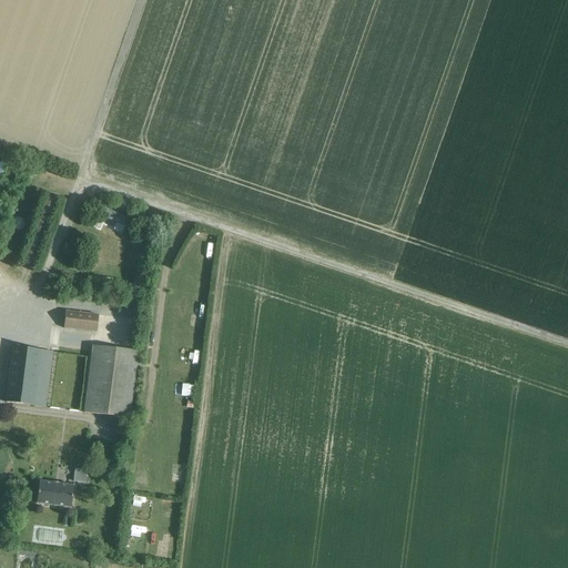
[(107,210),(103,216),(115,222),(113,230),(121,233),(124,225),(128,219),(107,210)]
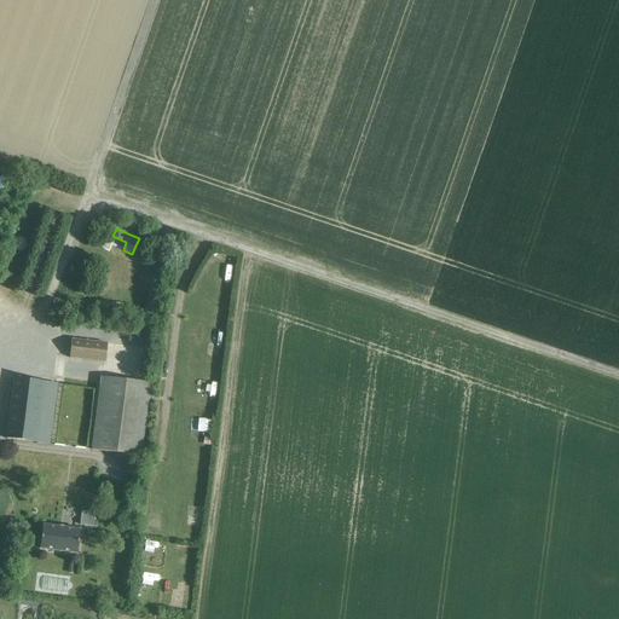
[(218,277),(231,277),(232,266),(219,265),(218,277)]
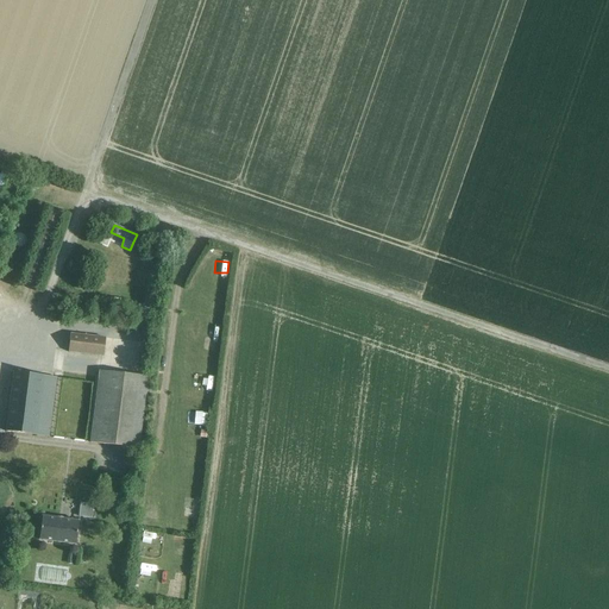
[(152,282),(152,270),(137,269),(137,281),(152,282)]
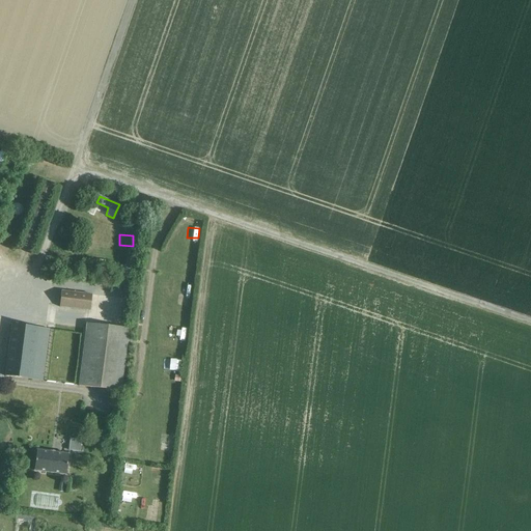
[(104,260),(105,251),(94,249),(93,258),(104,260)]
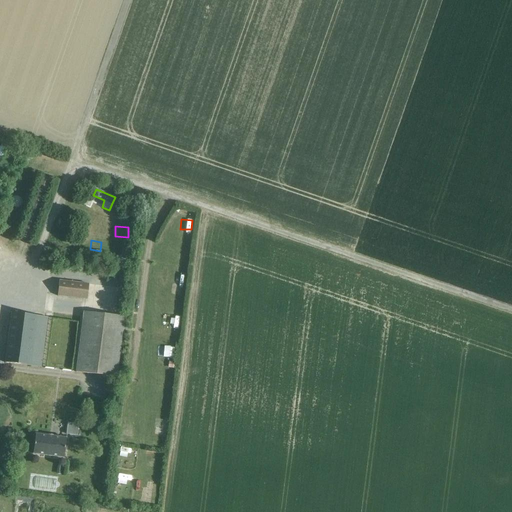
[(88,300),(89,284),(61,281),(59,297),(88,300)]
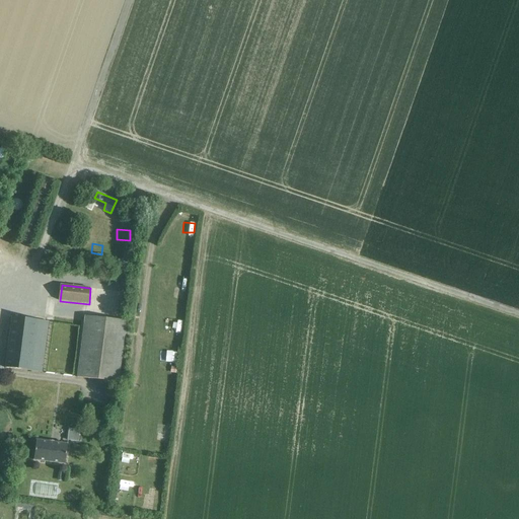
[(168,287),(168,298),(180,297),(180,287),(168,287)]
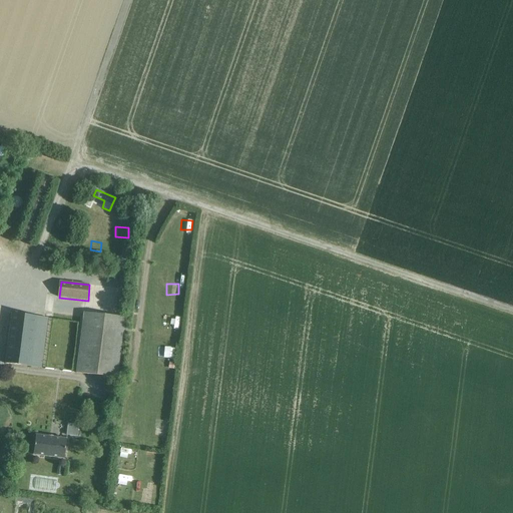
[(117,379),(125,318),(85,313),(77,373),(117,379)]
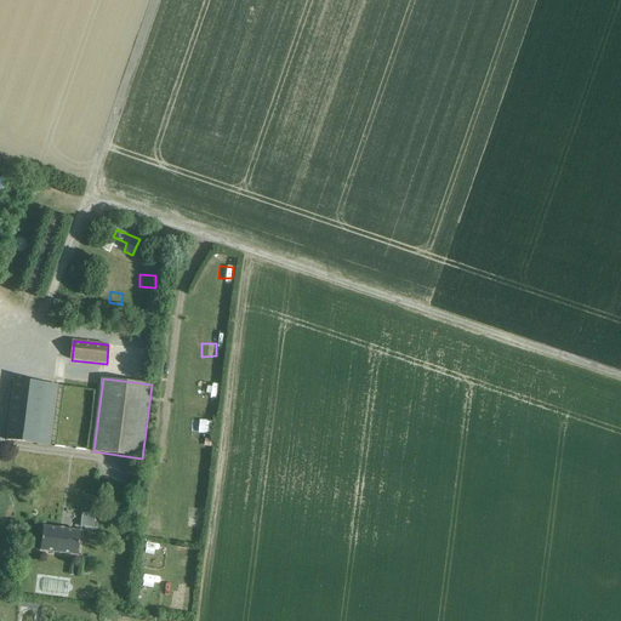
[(50,446),(58,386),(15,380),(6,440),(50,446)]
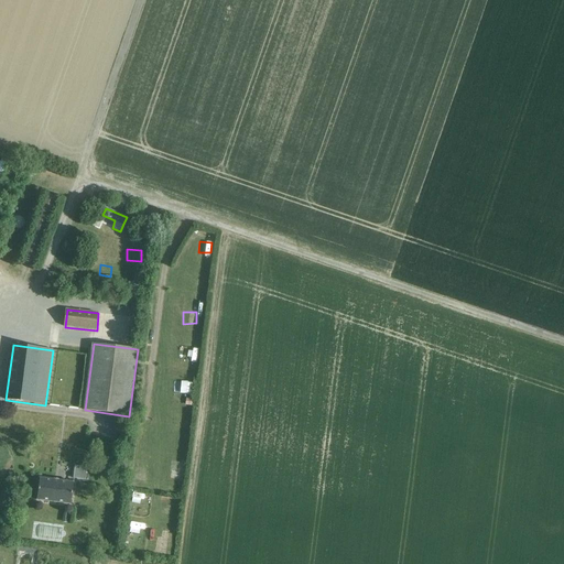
[(186,429),(190,416),(176,412),(173,424),(186,429)]
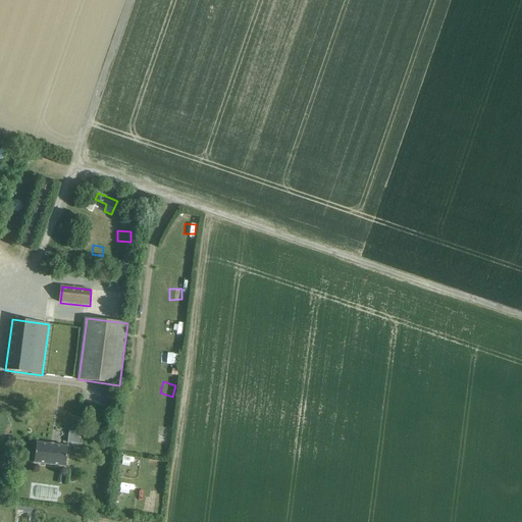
[(79,444),(81,432),(70,431),(68,442),(79,444)]
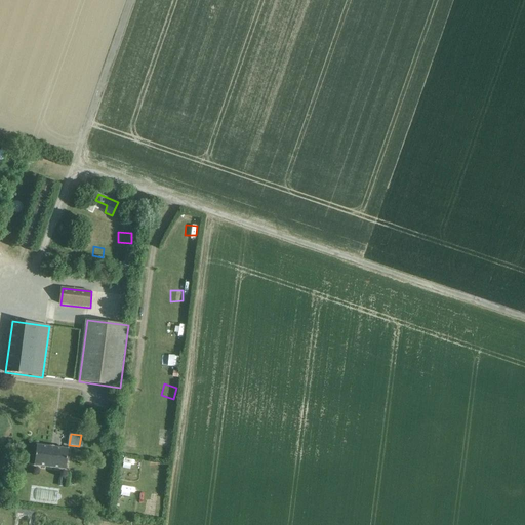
[(128,437),(124,443),(134,450),(138,445),(128,437)]
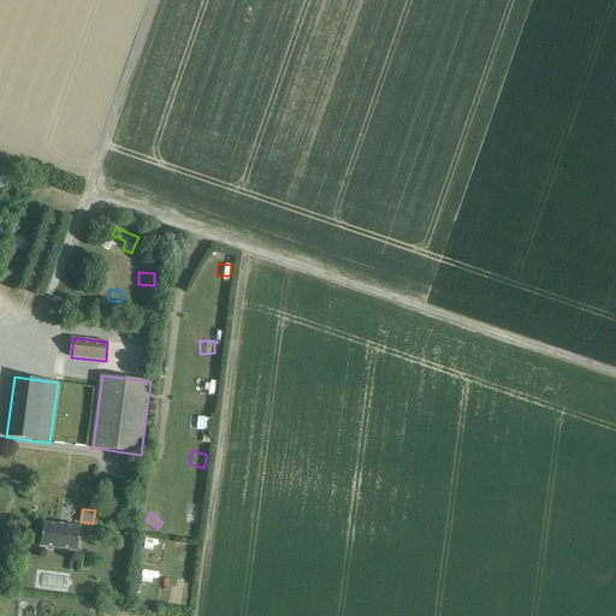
[(77,552),(81,527),(43,522),(40,548),(77,552)]
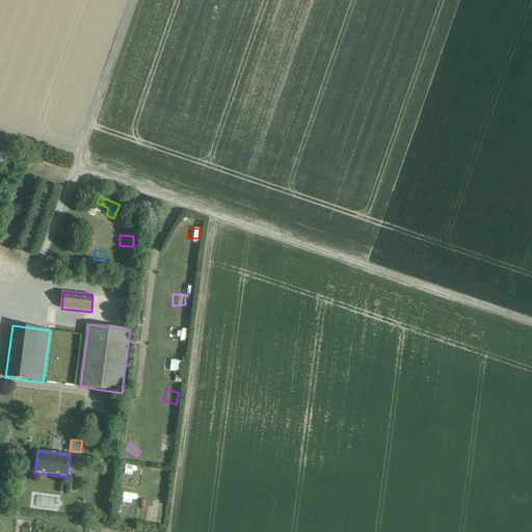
[(132,477),(134,466),(124,463),(121,475),(132,477)]
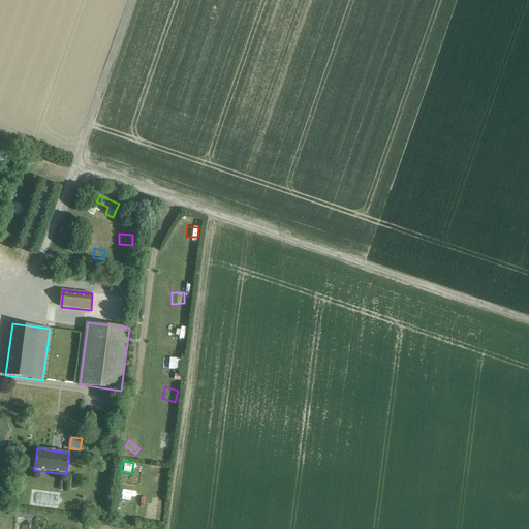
[(153,466),(152,472),(166,474),(167,468),(153,466)]
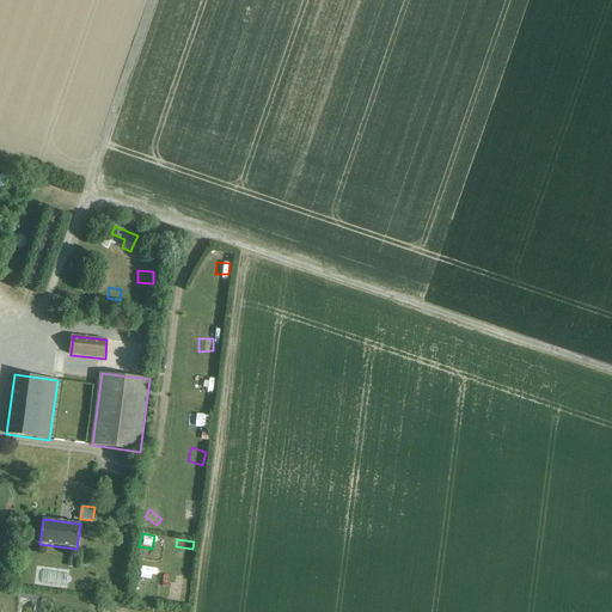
[(140,562),(136,582),(150,583),(153,564),(140,562)]
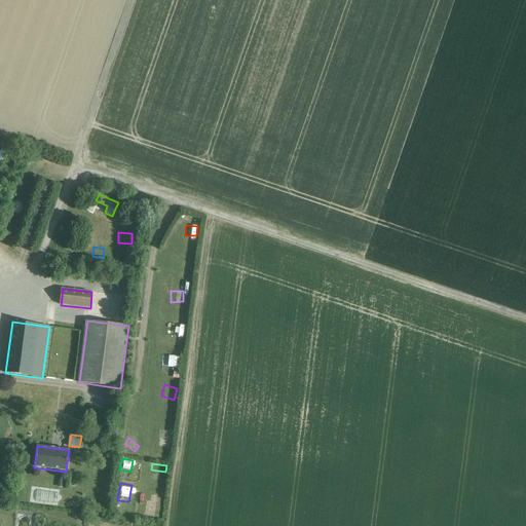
[(164,492),(152,491),(151,499),(163,500),(164,492)]
